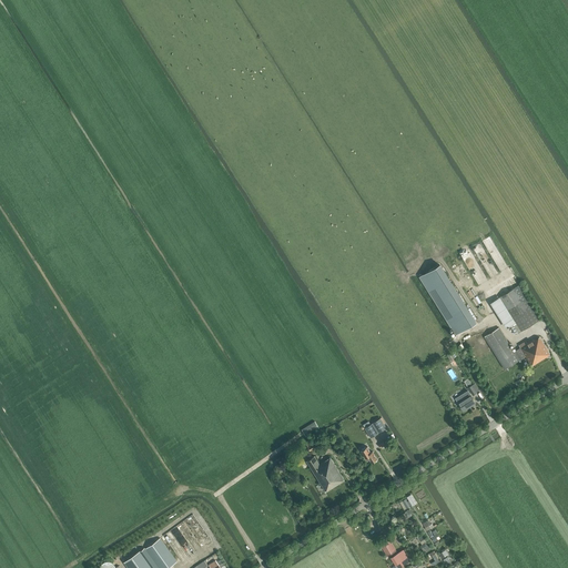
[(445,255),(449,260),(456,253),(453,249),(445,255)]
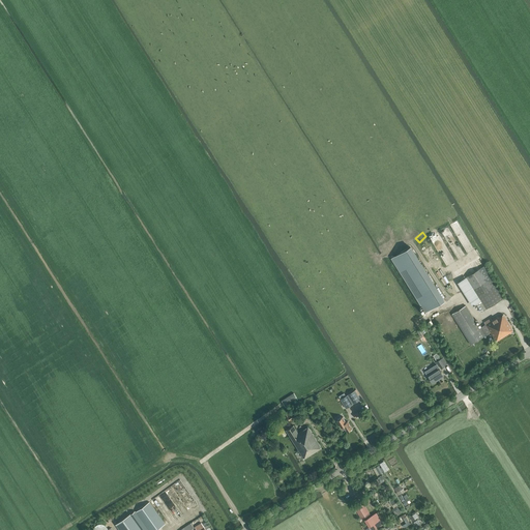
[(410,246),(392,258),(425,312),(444,300),(410,246)]
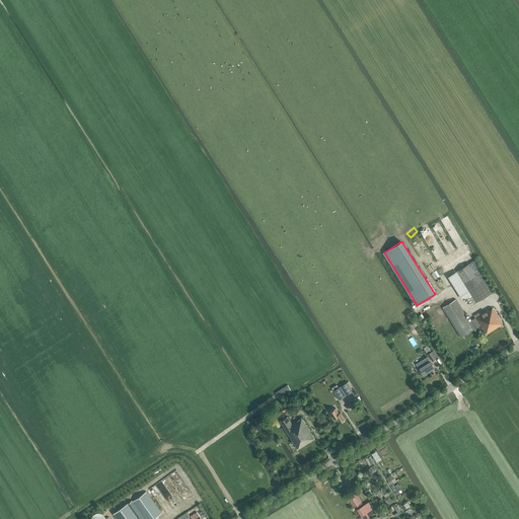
[(471,305),(476,302),(476,303),(494,292),(474,261),(456,272),(471,294),(466,297),(471,305)]
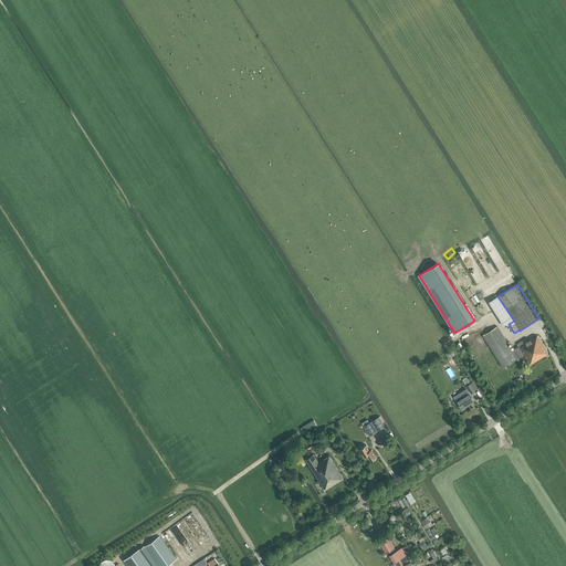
[(498,326),(490,331),(483,335),(503,367),(524,355),(519,346),(513,350),(498,326)]
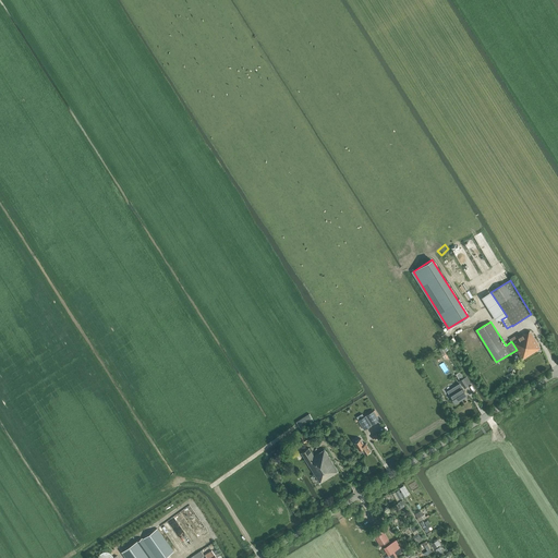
[(510,339),(511,341),(517,350),(522,360),(541,348),(530,331),(524,334),(524,332),(518,337),(516,335),(510,339)]
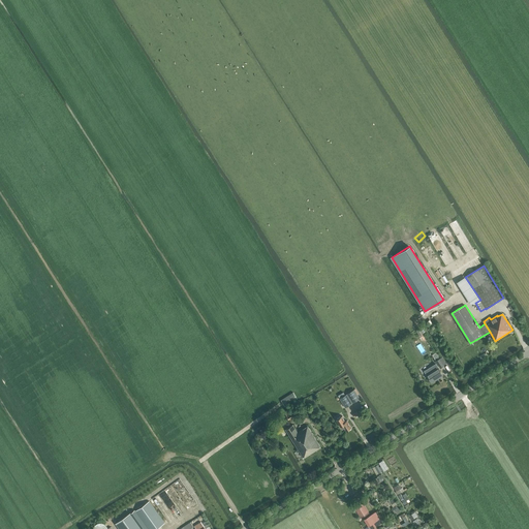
[(440,368),(443,366),(439,359),(436,352),(432,354),(436,362),(440,368)]
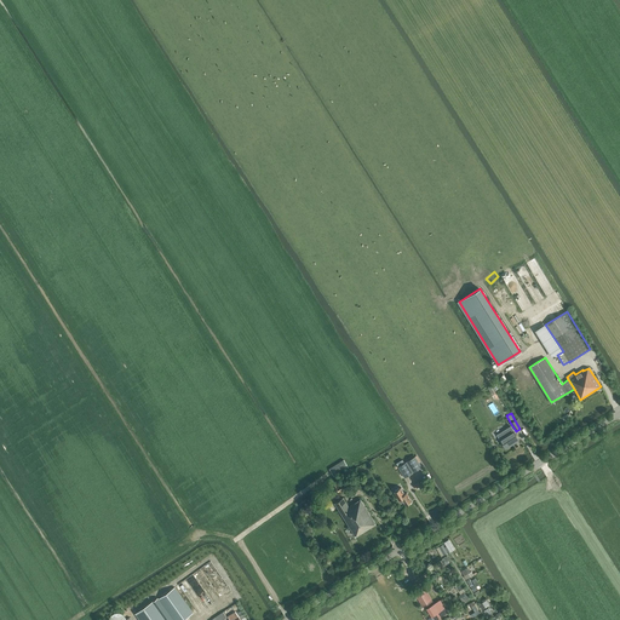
[(511,425),(497,435),(499,438),(506,448),(520,440),(514,430),(511,425)]
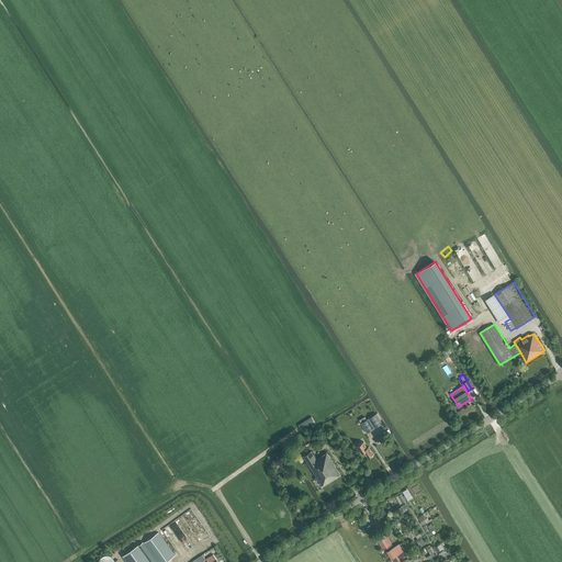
[(367,433),(383,423),(377,413),(361,424),(367,433)]
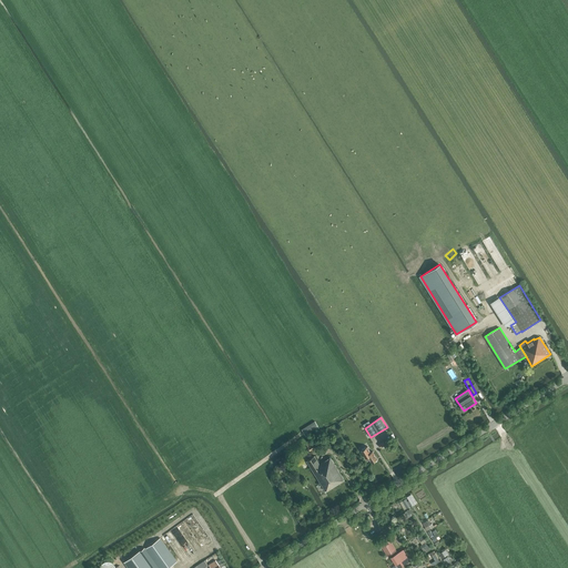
[(306,436),(320,428),(315,421),(302,429),(306,436)]
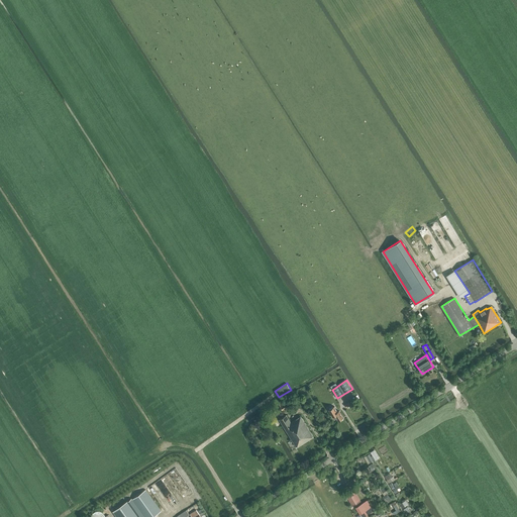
[(283,411),(291,407),(287,400),(279,404),(283,411)]
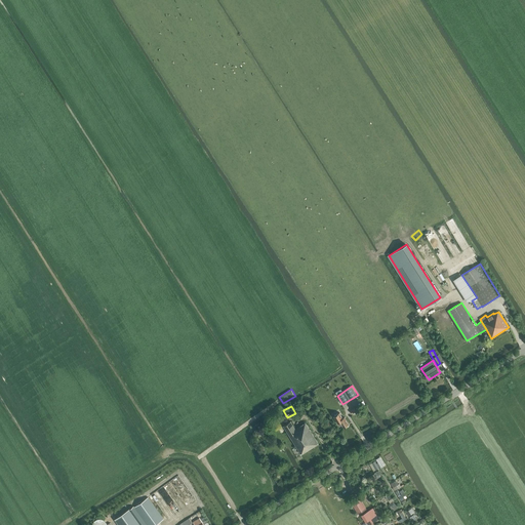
[(339,412),(333,416),(337,423),(340,422),(344,428),(349,425),(345,417),(344,417),(339,412)]
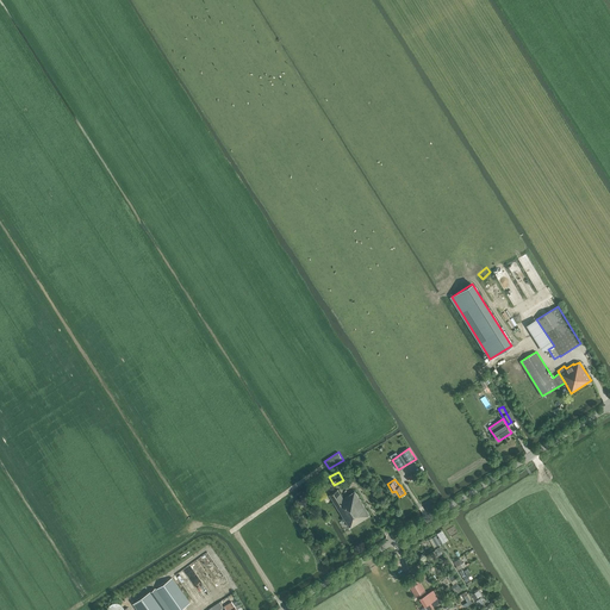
[(337,489),(329,495),(350,528),(371,515),(355,491),(343,498),(337,489)]
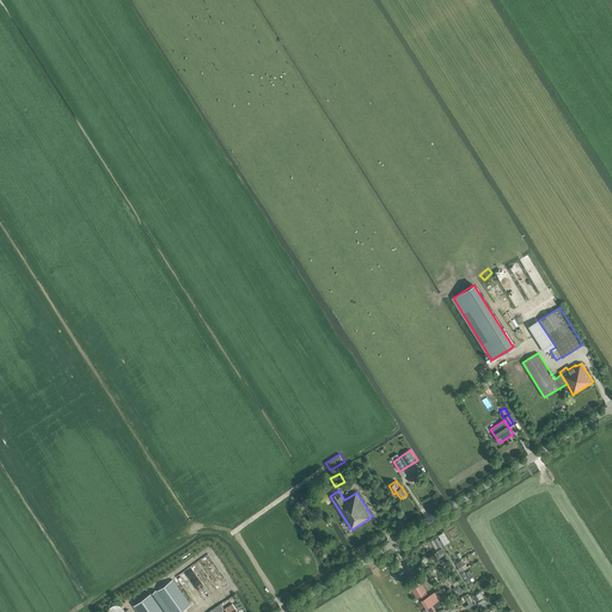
[(436,538),(434,539),(435,543),(439,548),(442,545),(441,544),(442,543),(444,545),(448,542),(442,533),(439,537),(441,540),(439,542),(436,538)]
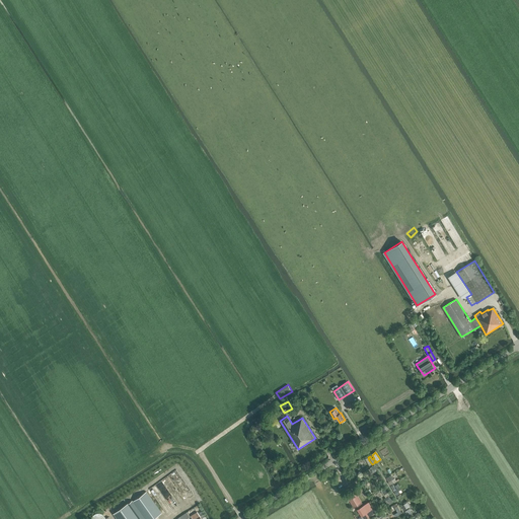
[(156,484),(150,488),(159,502),(161,500),(163,502),(166,499),(156,484)]
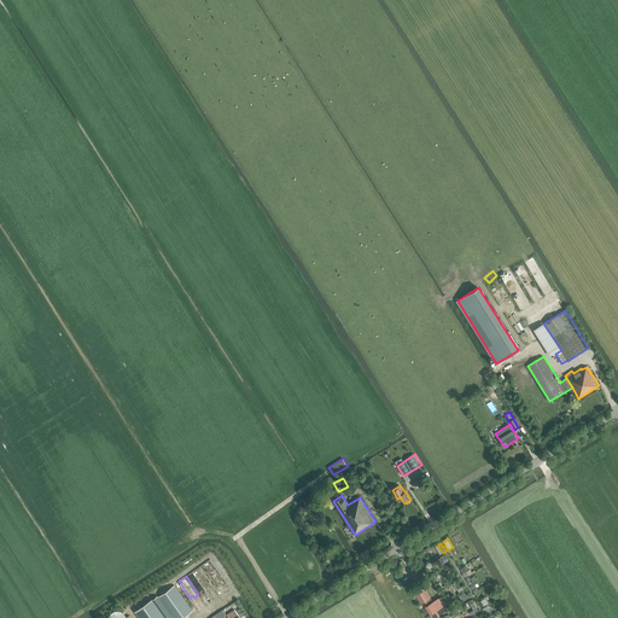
[(145,604),(135,611),(138,616),(139,617),(182,617),(193,611),(182,596),(174,586),(158,596),(158,595),(152,600),(152,599),(145,604)]
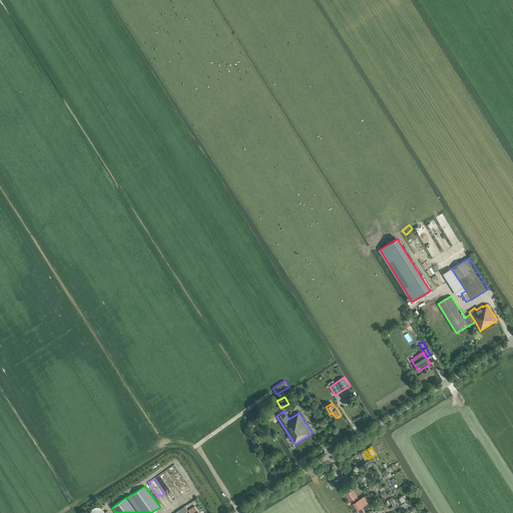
[(351,504),(353,503),(357,510),(358,510),(360,512),(362,512),(371,507),(364,496),(359,499),(358,497),(352,487),(344,492),(351,504)]
